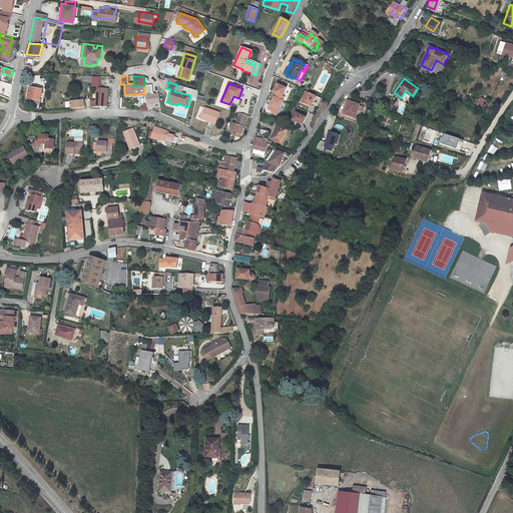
[(281,96),(285,88),(276,84),(272,93),(274,93),(272,96),(266,109),(275,113),(281,100),(283,97),(281,96)]
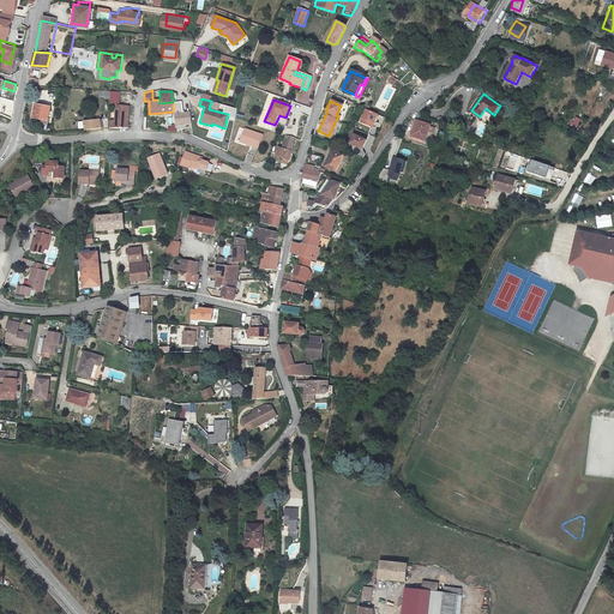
[(173,103),(173,104),(173,112),(175,126),(191,124),(190,113),(182,113),(181,102),(173,103)]
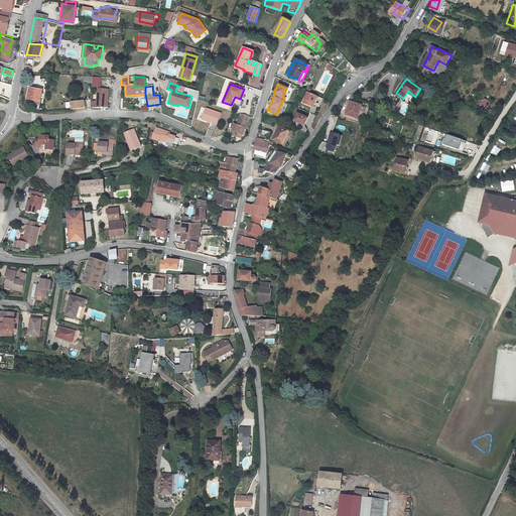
[(42,90),(30,88),(28,99),(40,101),(42,90)]
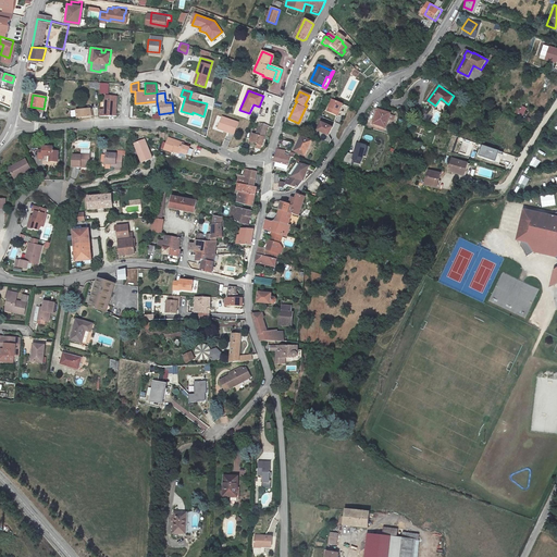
[(336,114),(342,103),(331,99),(325,110),(336,114)]
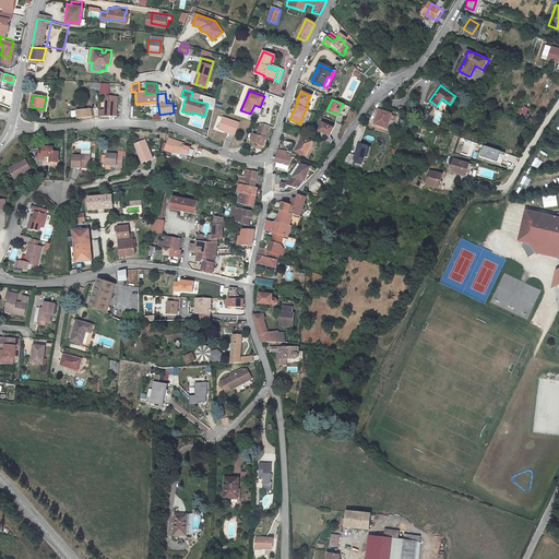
[(115,115),(116,103),(104,102),(104,108),(97,108),(97,115),(115,115)]
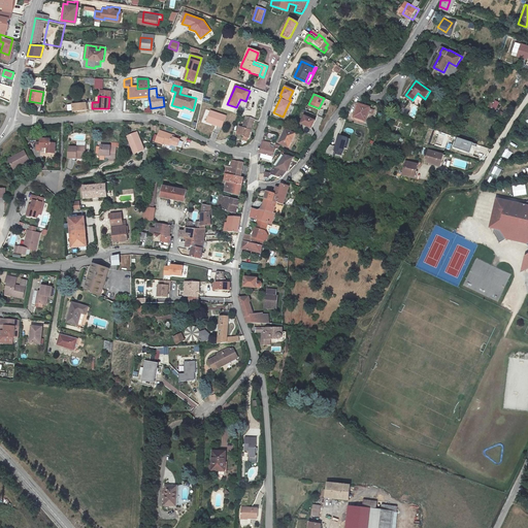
[(86,103),(72,104),(73,111),(87,110),(86,103)]
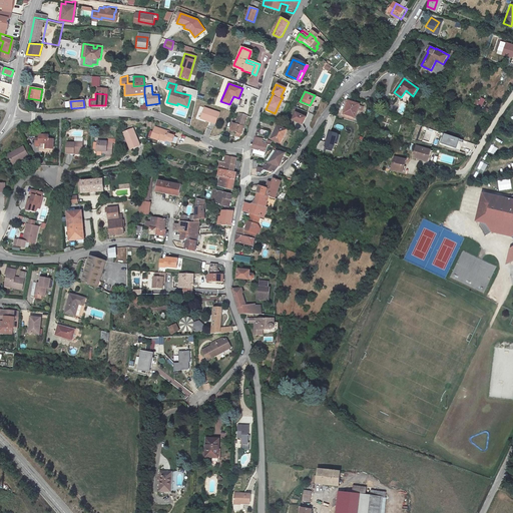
[(357,105),(347,101),(345,106),(356,110),(357,105)]
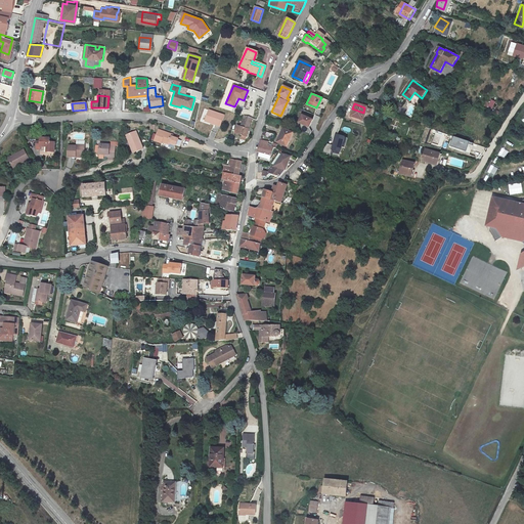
[(363,113),(352,108),(350,117),(361,121),(363,113)]
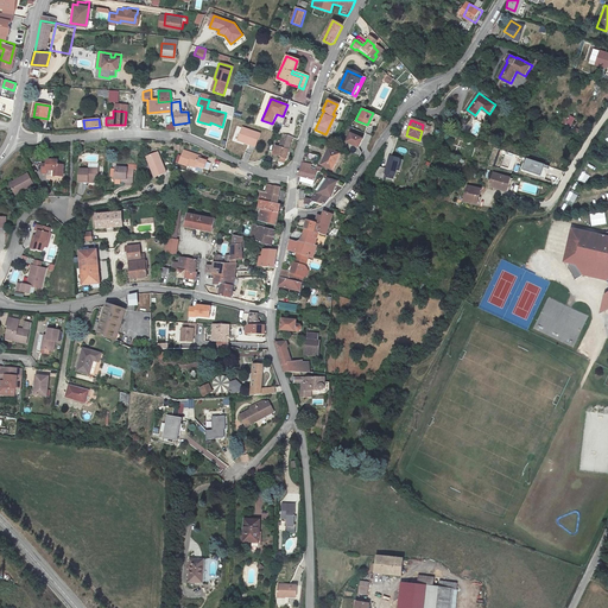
[(259,134),(241,128),(238,141),(255,147),(259,134)]
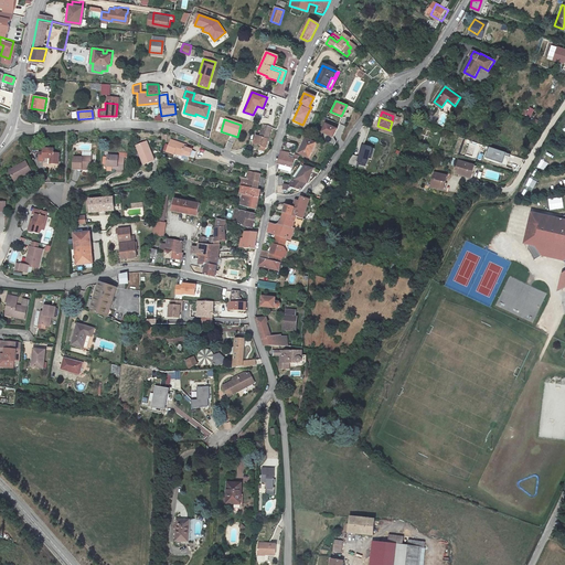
[(324,125),(321,134),(333,138),(337,130),(324,125)]
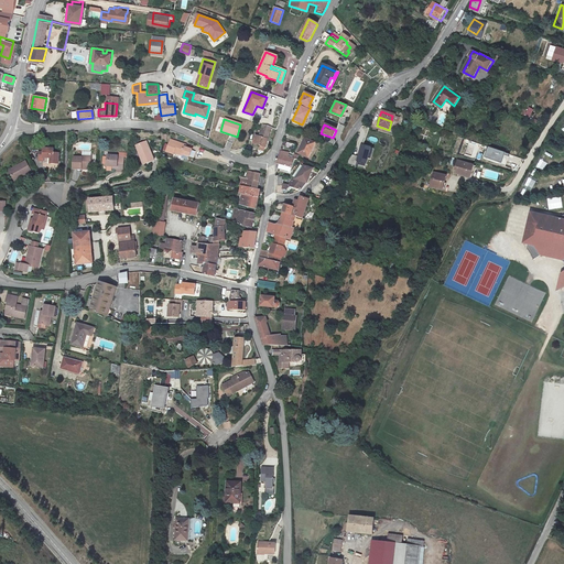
[(270,128),(262,126),(259,136),(255,136),(252,143),(264,145),(270,128)]
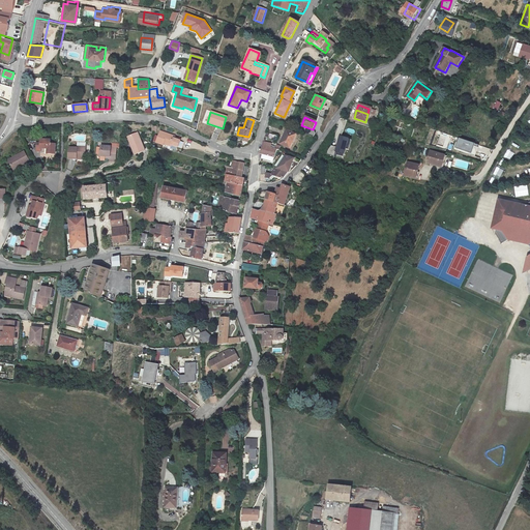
[(342,134),(346,120),(341,118),(336,133),(342,134)]
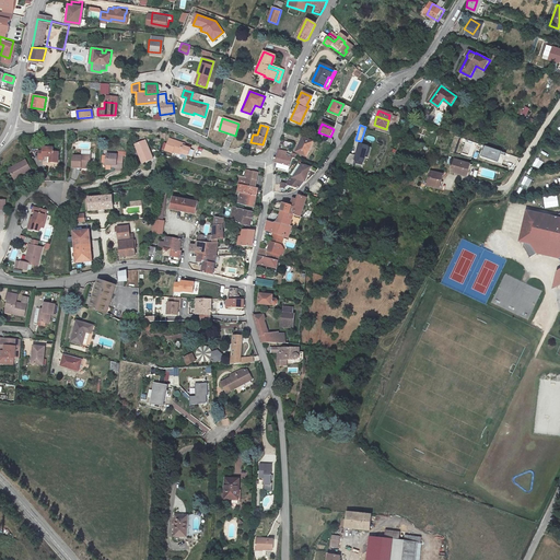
[(156,154),(171,158),(174,137),(168,135),(160,132),(156,154)]
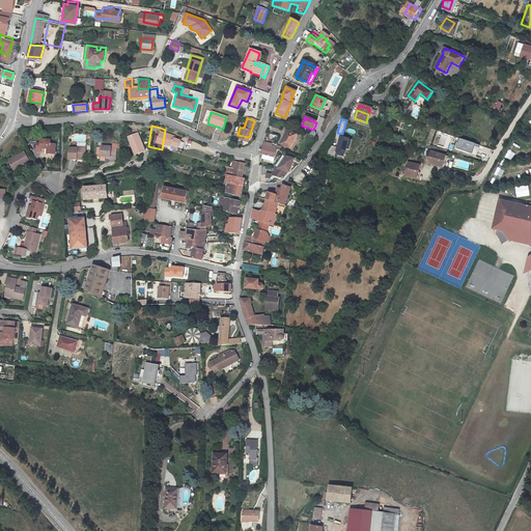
[(296,135),(286,131),(280,145),(290,148),(296,135)]
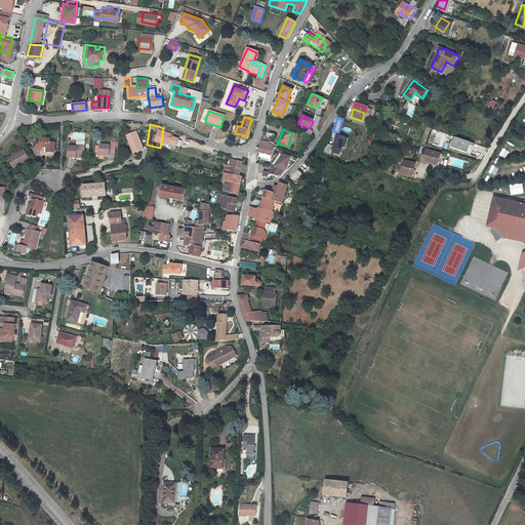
[(137,131),(128,135),(130,142),(133,143),(134,144),(132,145),(135,154),(145,150),(137,131)]
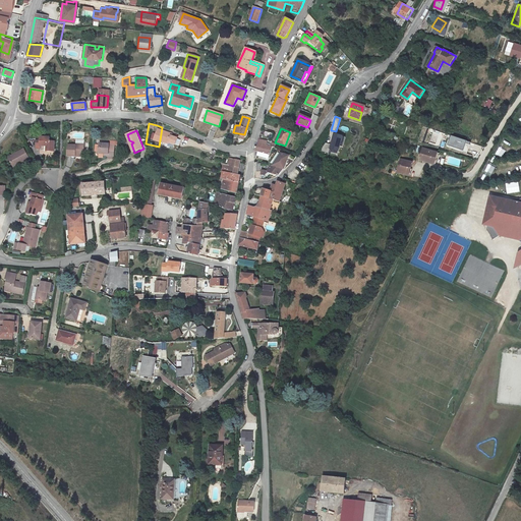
[(168,131),(163,142),(170,146),(170,143),(178,147),(178,146),(184,149),(187,141),(181,139),(181,137),(168,131)]
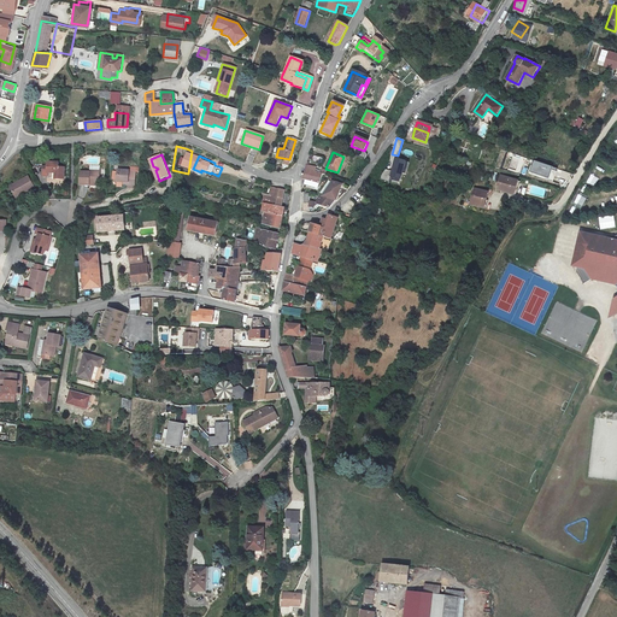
[(393,174),(392,178),(401,180),(403,174),(405,163),(395,160),(393,174)]
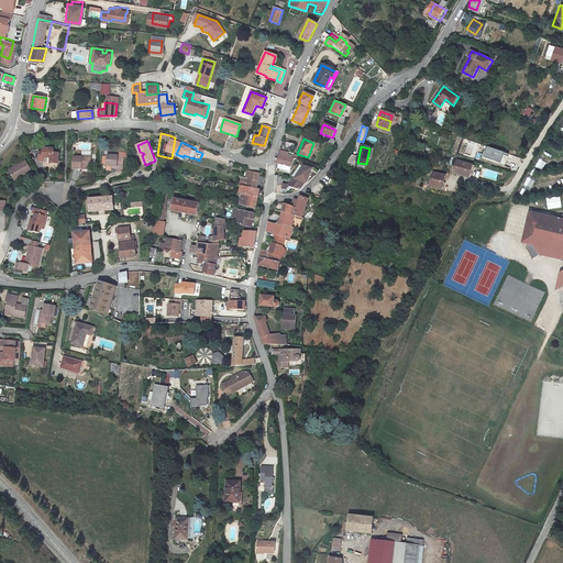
[(505,153),(488,147),(485,158),(500,164),(505,153)]
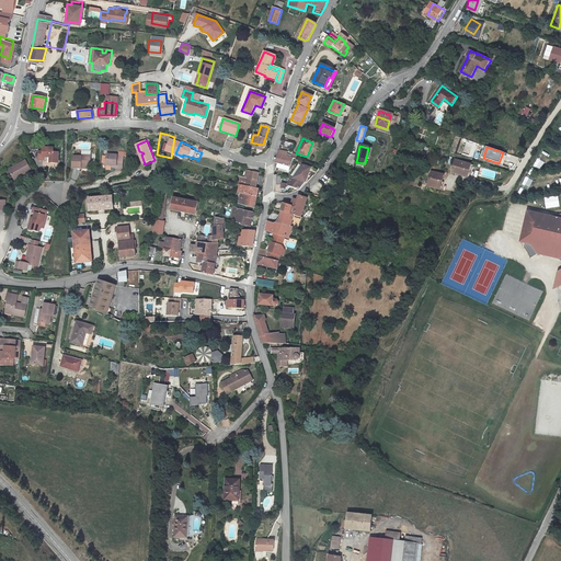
[(44,158),(47,158),(50,158),(50,163),(59,163),(59,152),(54,152),(54,148),(44,148),(44,151),(38,151),(38,160),(43,160),(44,158)]
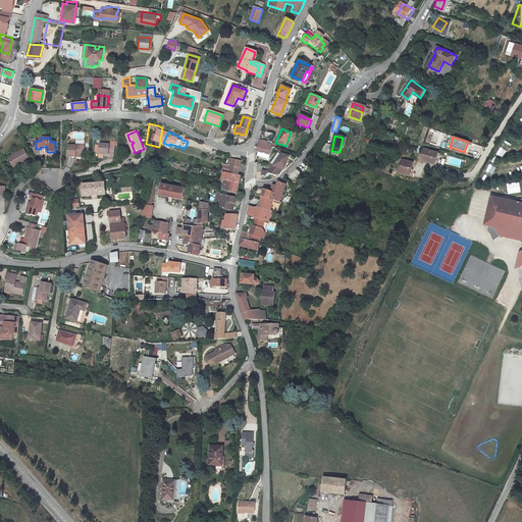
[(270,156),(271,151),(272,148),(273,144),(271,143),(270,147),(266,146),(267,142),(259,140),(256,149),(256,151),(270,156)]
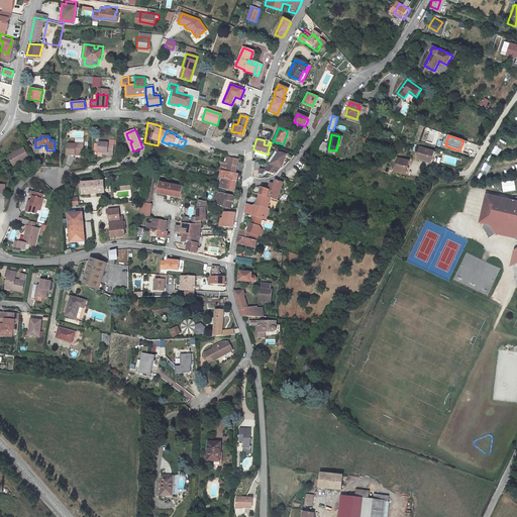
[(97,152),(103,152),(107,152),(107,154),(113,154),(113,143),(108,143),(108,142),(97,141),(97,152)]
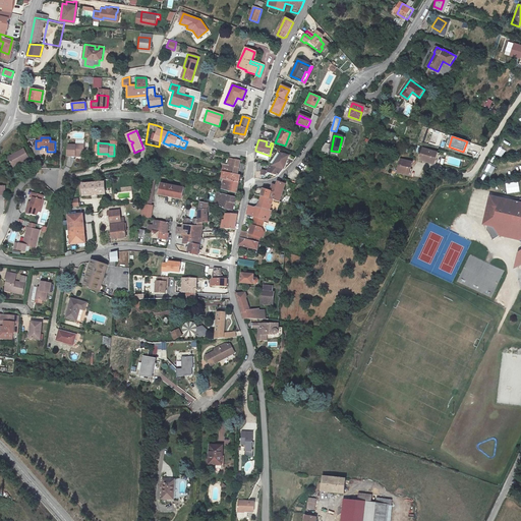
[(67,157),(75,157),(75,155),(83,155),(83,143),(75,143),(75,145),(67,145),(67,157)]
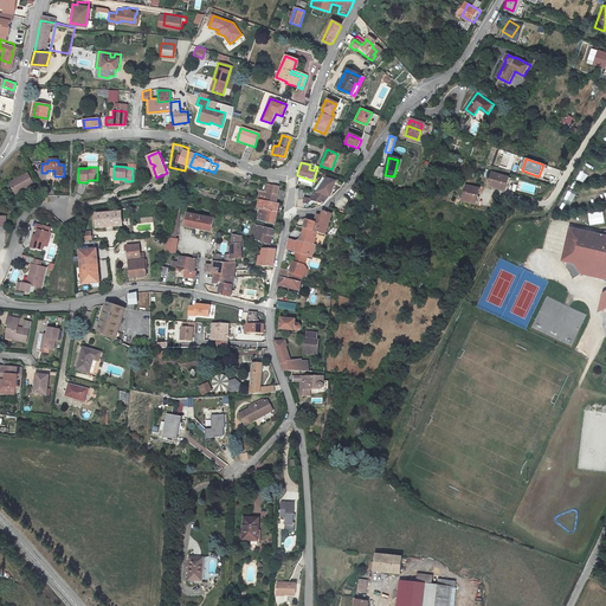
[(384,179),(385,175),(386,171),(379,168),(373,178),(384,180),(384,179)]
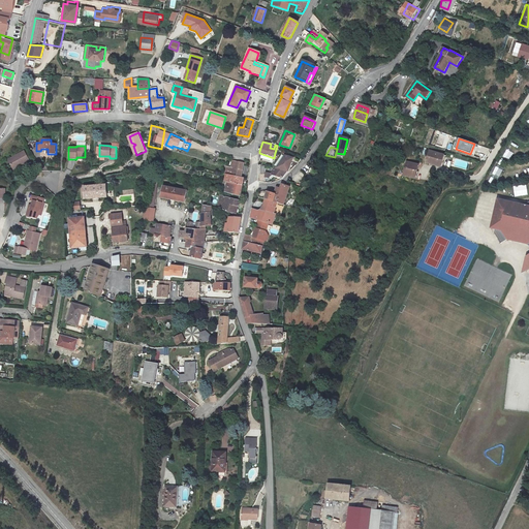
[(429,159),(442,163),(445,154),(430,149),(428,155),(430,156),(429,159)]
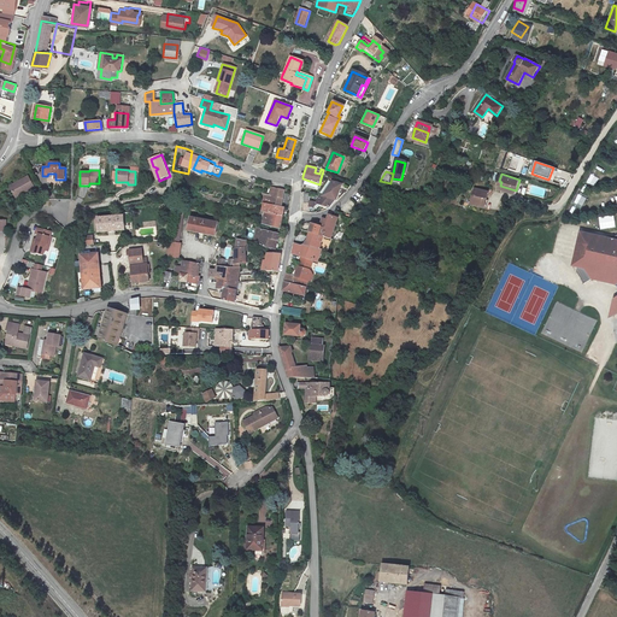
[(593,186),(601,182),(599,175),(591,177),(593,186)]
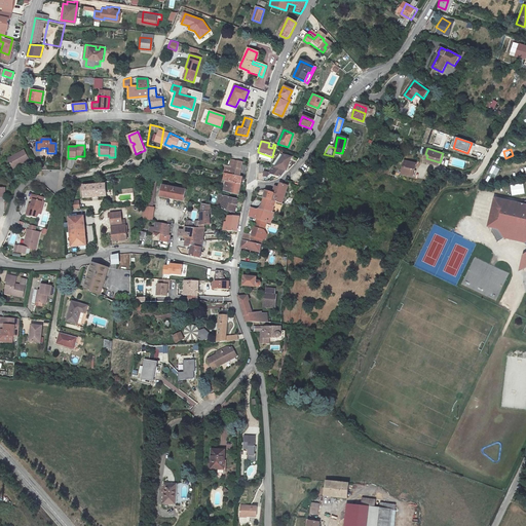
[(8,159),(12,167),(21,163),(22,165),(30,160),(24,150),(8,159)]
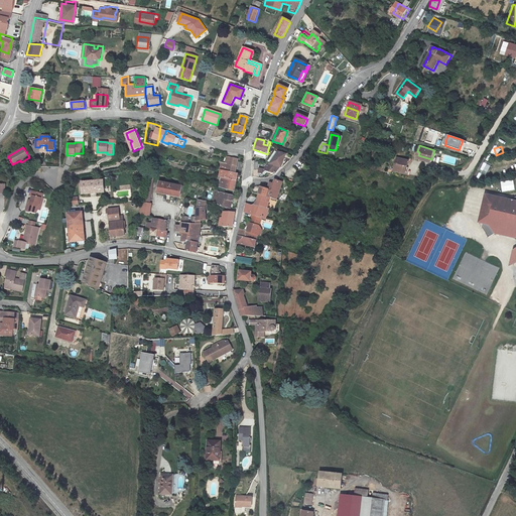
[(275,152),(270,164),(277,166),(280,167),(283,154),(275,152)]
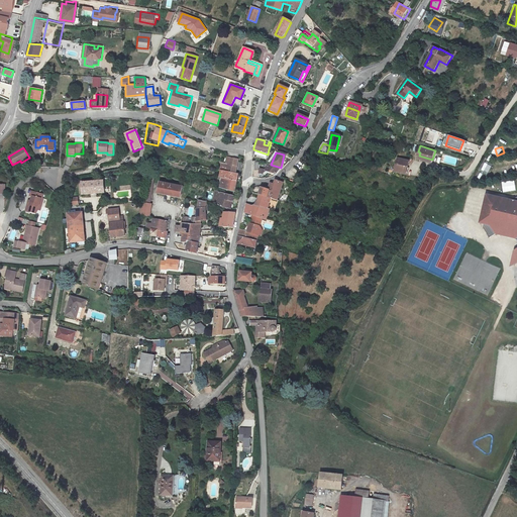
[(235,193),(238,175),(235,174),(239,161),(228,158),(227,165),(220,163),(217,177),(222,178),(219,189),(235,193)]
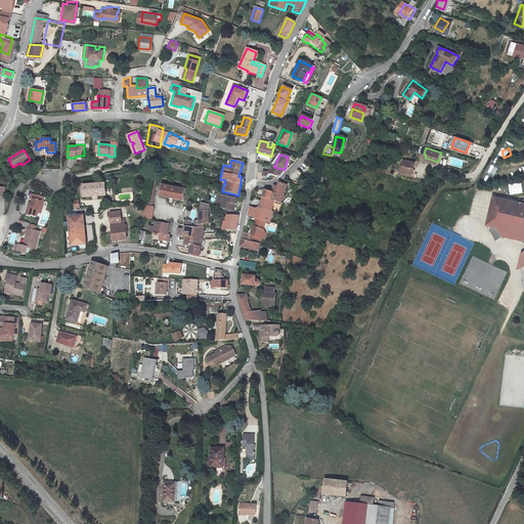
[(412,176),(415,170),(417,170),(419,164),(406,160),(402,173),(412,176)]
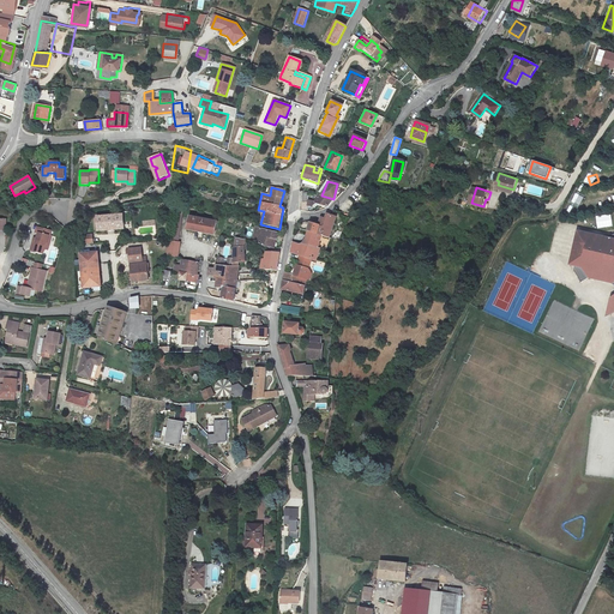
[(325,206),(330,198),(321,196),(319,196),(314,204),(325,206)]
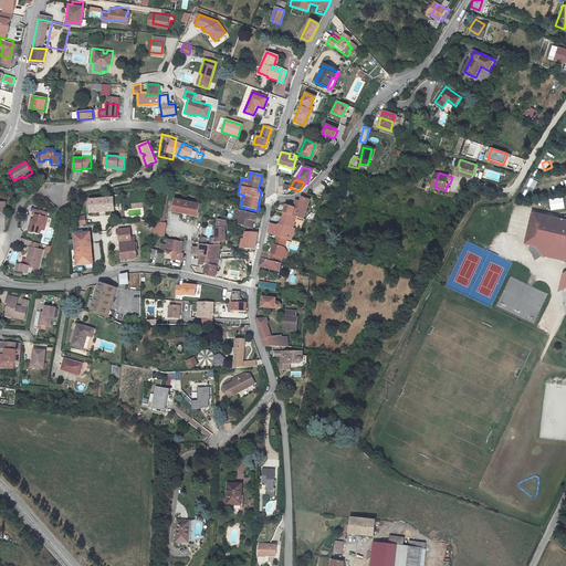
[(158,205),(157,213),(157,215),(155,237),(164,238),(166,223),(164,223),(167,190),(159,189),(158,205)]
